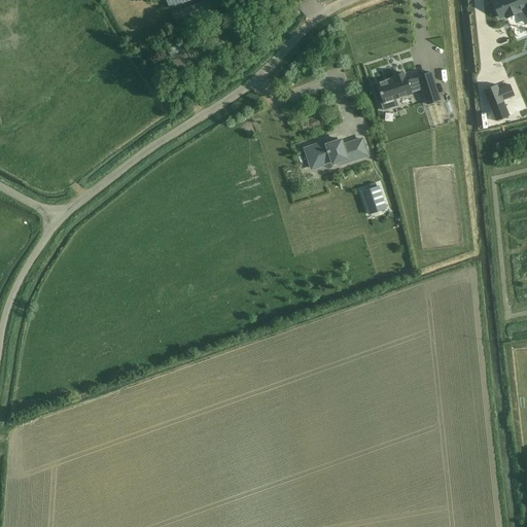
[(166,0),(170,8),(190,0),(166,0)]
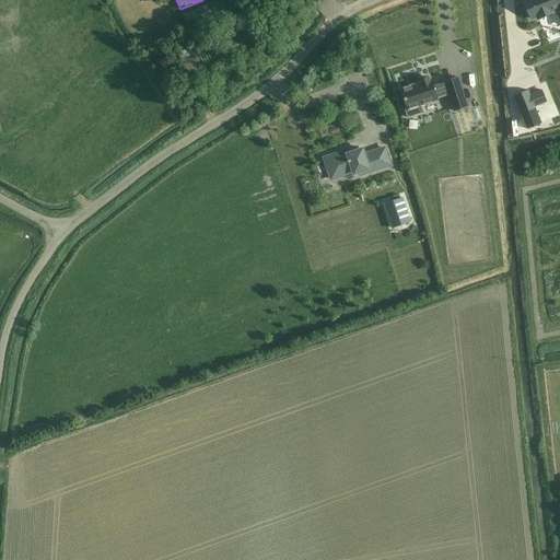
[(223,0),(219,0),(183,14),(187,26),(213,15),(214,16),(228,11),(223,0)]
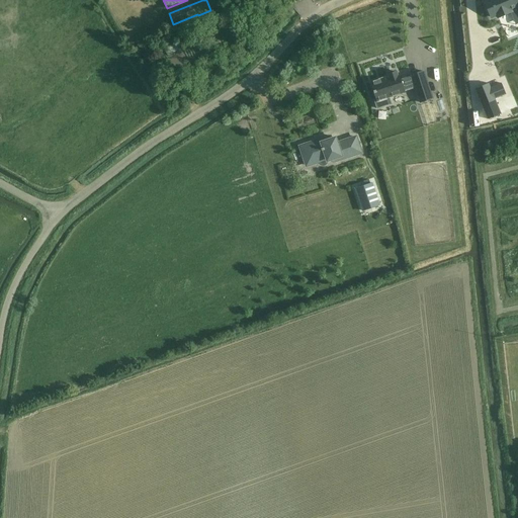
[(207,0),(211,9),(229,4),(227,0),(207,0)]
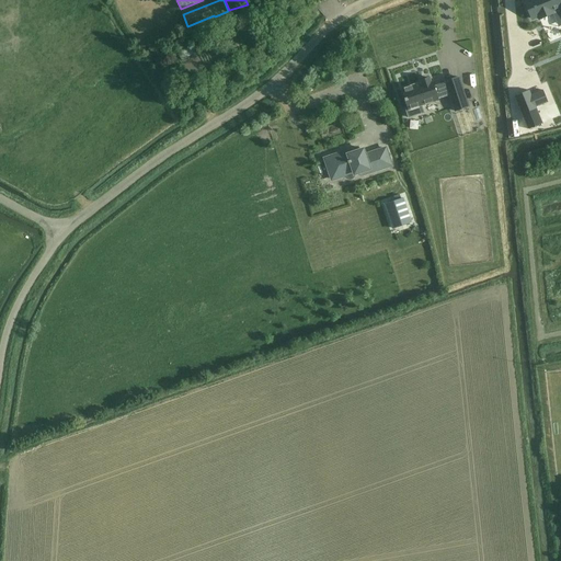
[(560,0),(526,0),(534,18),(540,14),(541,18),(554,12),(553,10),(560,6),(560,0)]
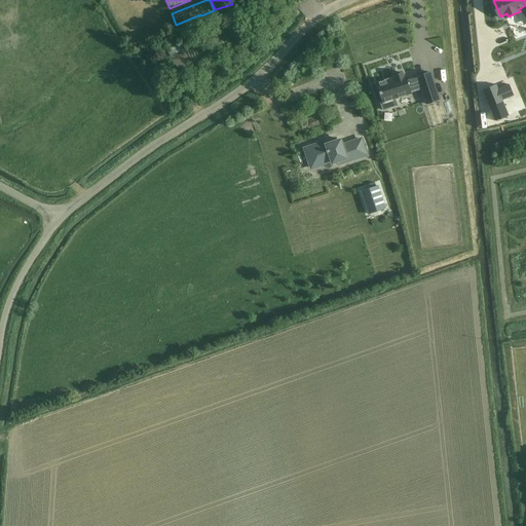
[(223,21),(215,26),(218,31),(226,26),(223,21)]
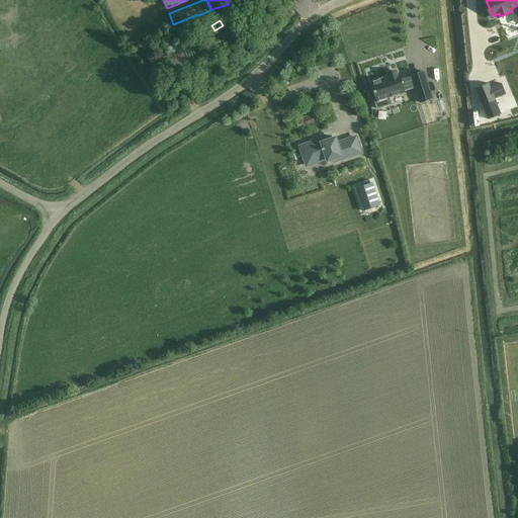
[(517,28),(517,26),(486,36),(497,70),(517,63),(517,28)]
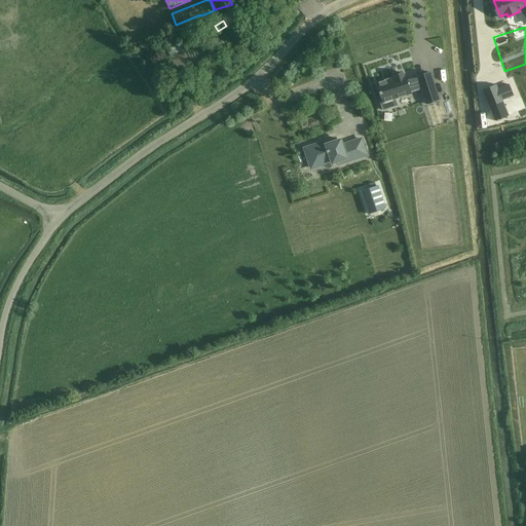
[(207,29),(195,34),(198,41),(211,36),(207,29)]
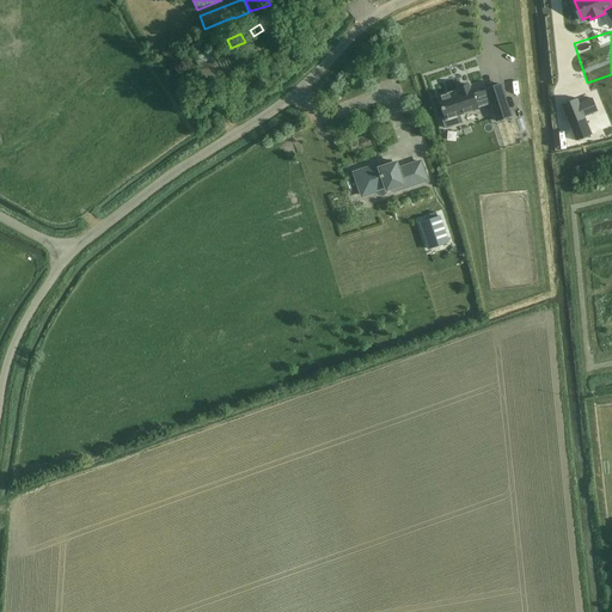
[(459,91),(439,97),(446,120),(444,121),(446,128),(463,123),(460,115),(479,109),(481,109),(491,105),(496,121),(512,116),(501,84),(485,90),(487,91),(473,95),(471,86),(470,87),(469,85),(459,89),(459,91)]
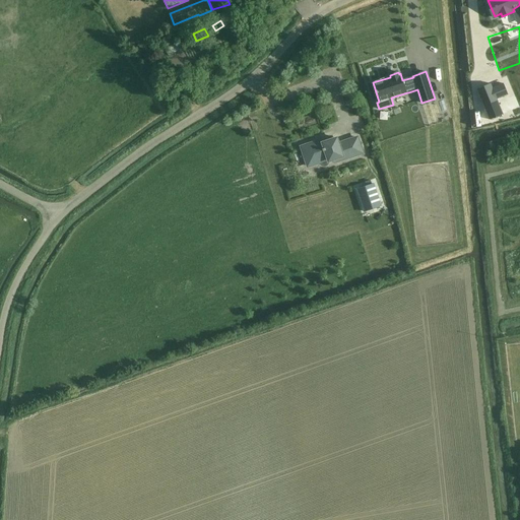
[(491,83),(477,88),(489,119),(502,114),(496,99),(508,94),(503,83),(492,87),(491,83)]
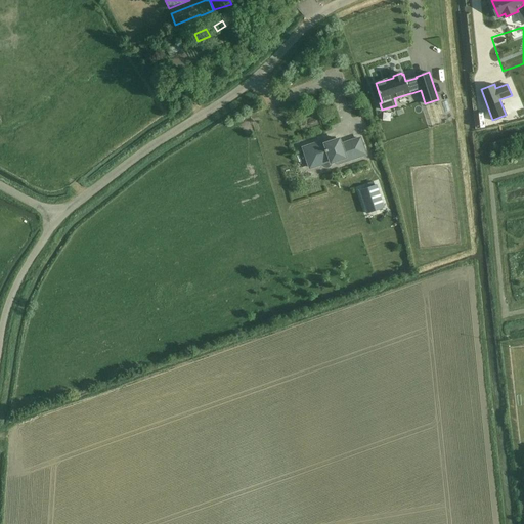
[(336,161),(337,164),(365,155),(360,138),(341,144),(340,139),(330,142),(329,140),(304,148),(310,168),(321,164),(322,165),(324,167),(326,167),(330,167),(331,165),(332,163),(336,161)]
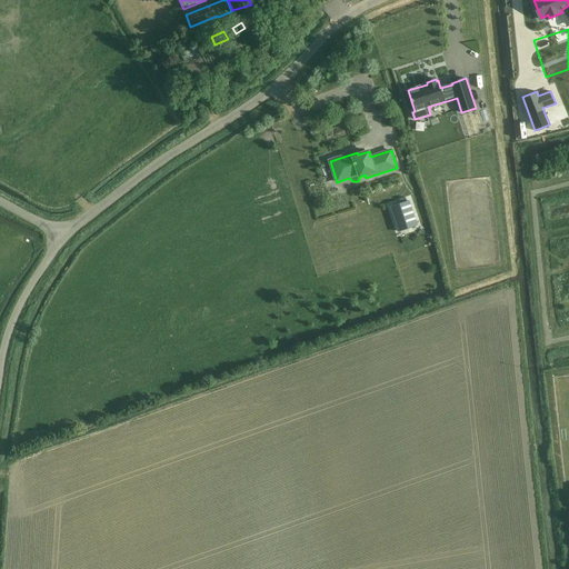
[(409,200),(391,207),(399,229),(400,232),(418,226),(417,226),(417,223),(409,200)]
